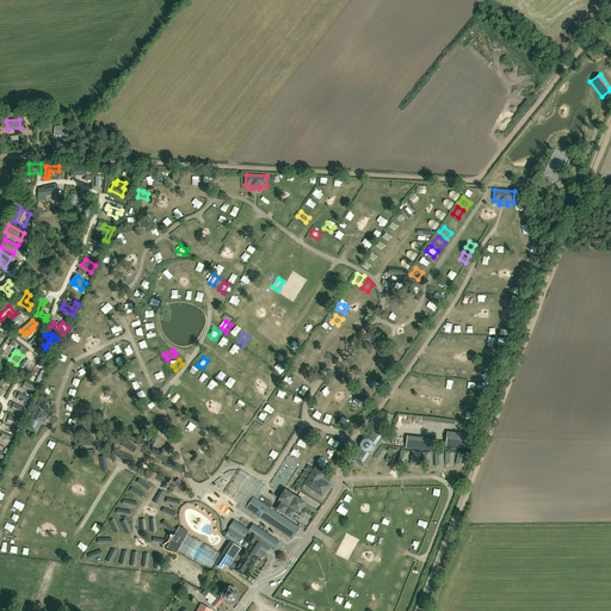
[(220,370),(215,377),(221,381),(224,372),(220,370)]
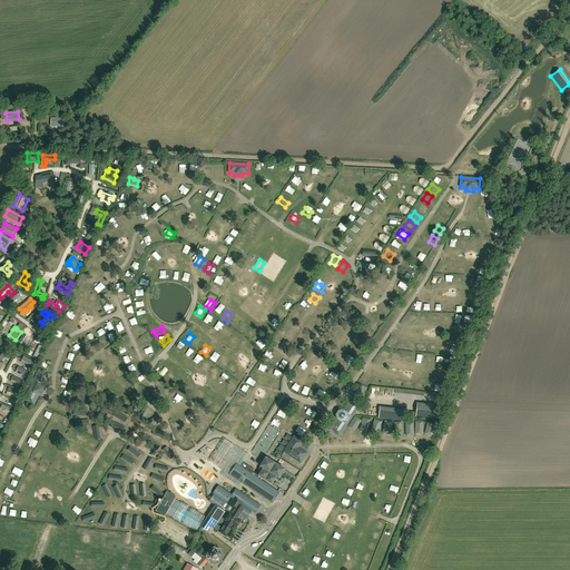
[(248,353),(252,356),(257,349),(254,346),(248,353)]
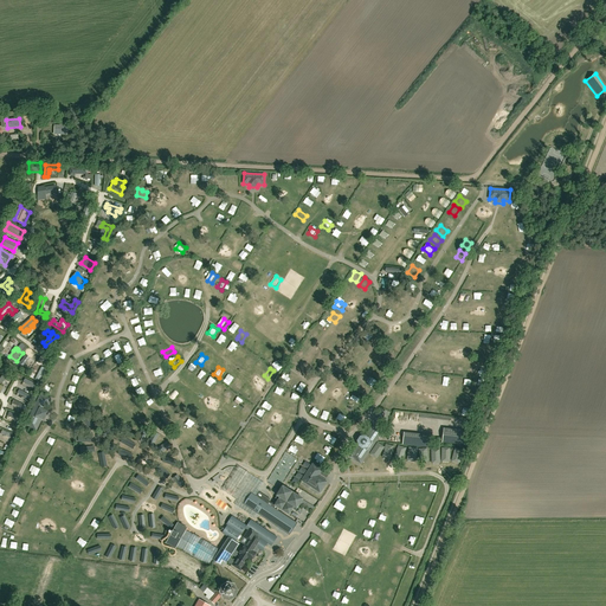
[(4,373),(0,379),(0,382),(2,384),(6,379),(8,380),(11,376),(4,373)]
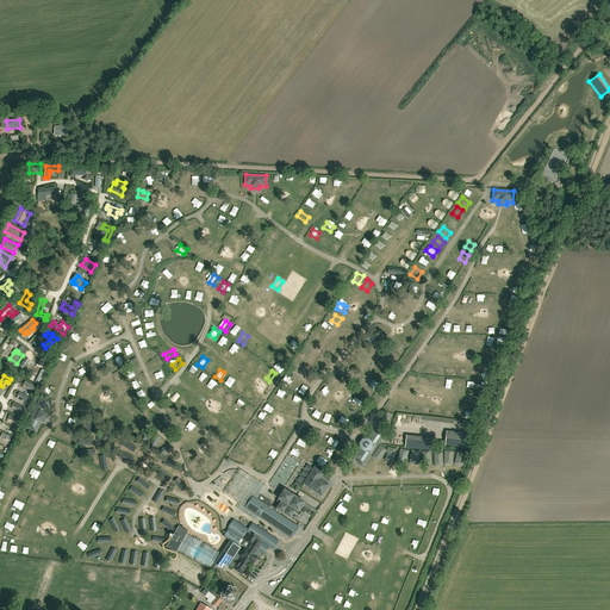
[(26,428),(36,433),(42,421),(44,422),(48,415),(45,414),(51,402),(41,397),(26,428)]
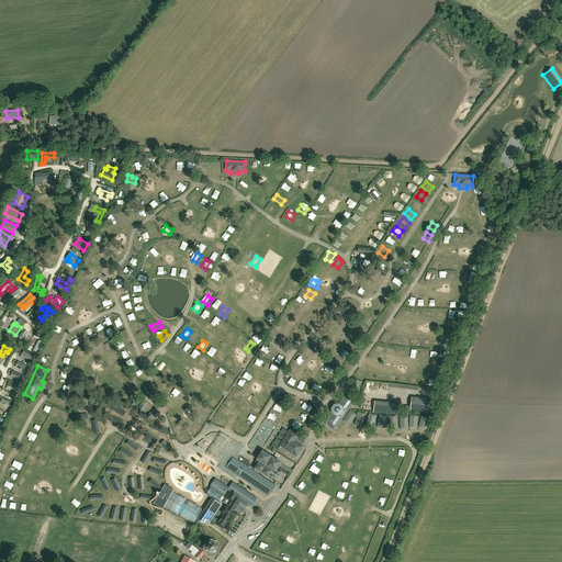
[(163,379),(159,373),(154,377),(158,382),(163,379)]
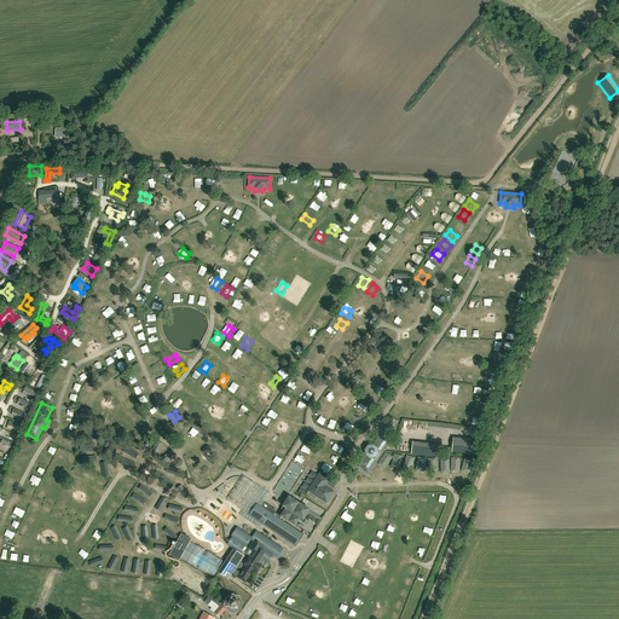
[(253,411),(249,417),(255,421),(259,415),(253,411)]
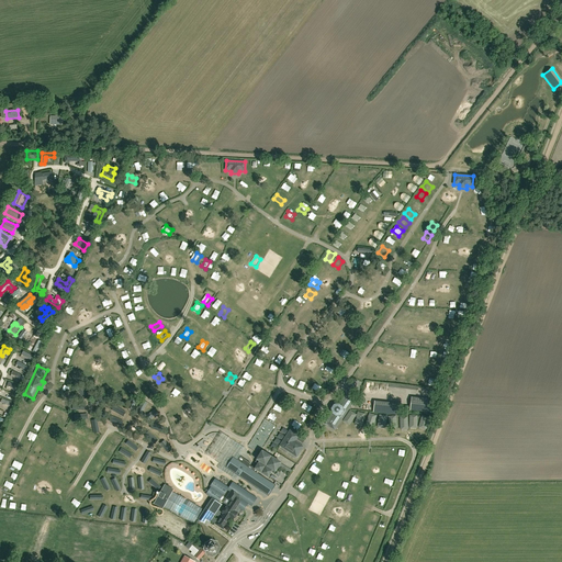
[(17,394),(19,385),(9,382),(7,392),(17,394)]
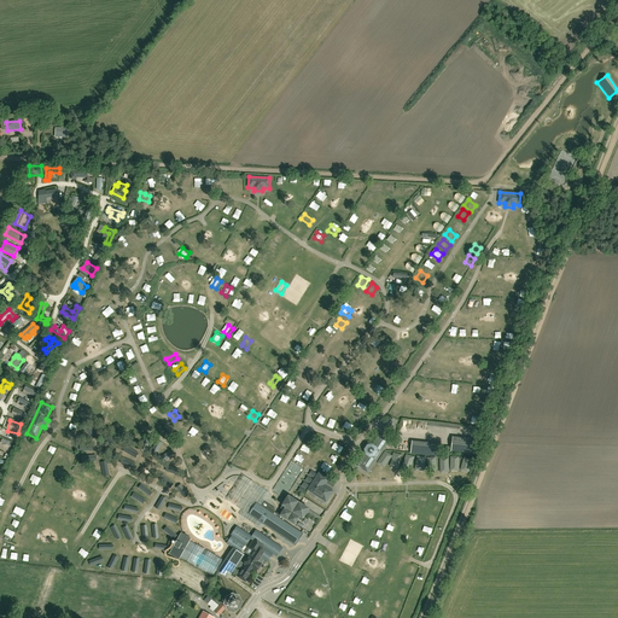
[(98,436),(89,424),(83,427),(93,439),(98,436)]
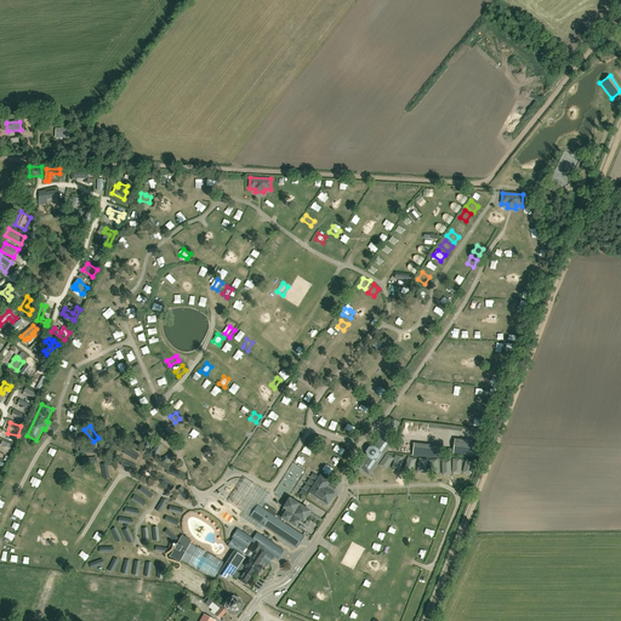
[(193,431),(186,438),(189,442),(197,434),(193,431)]
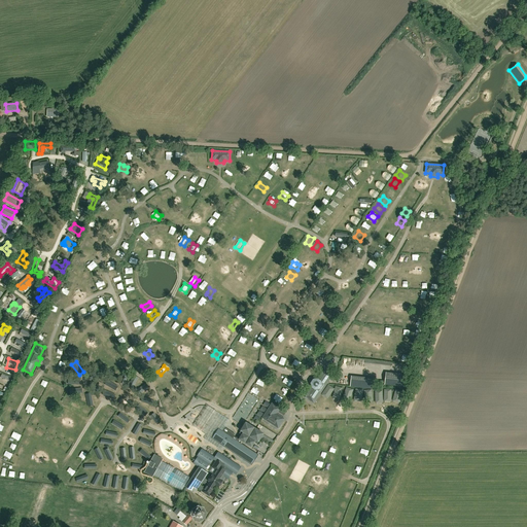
[(314,402),(334,375),(325,369),(321,374),(322,375),(318,380),(314,381),(313,383),(313,386),(310,392),(309,392),(306,397),(314,402)]
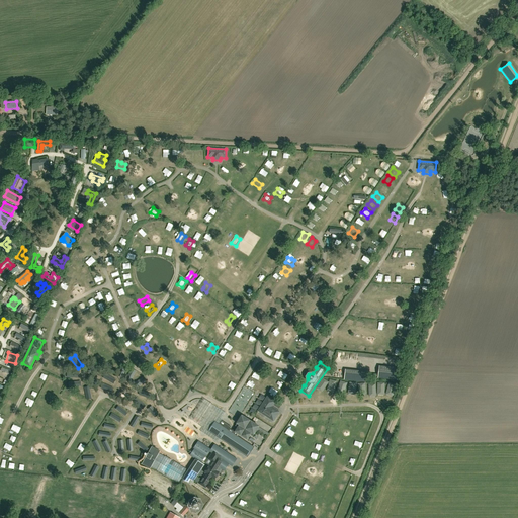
[(127,367),(122,365),(117,375),(122,377),(127,367)]
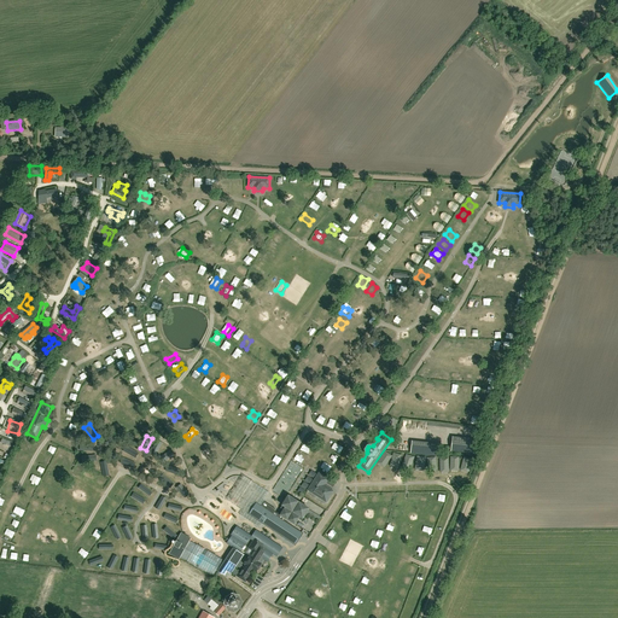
[(453,437),(450,452),(474,454),(477,439),(453,437)]
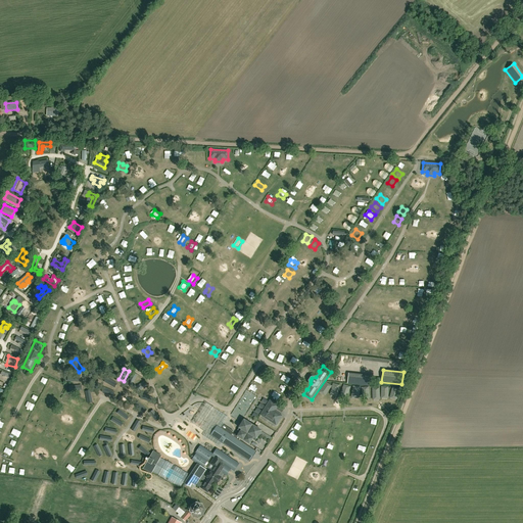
[(138,375),(133,372),(127,383),(132,386),(138,375)]
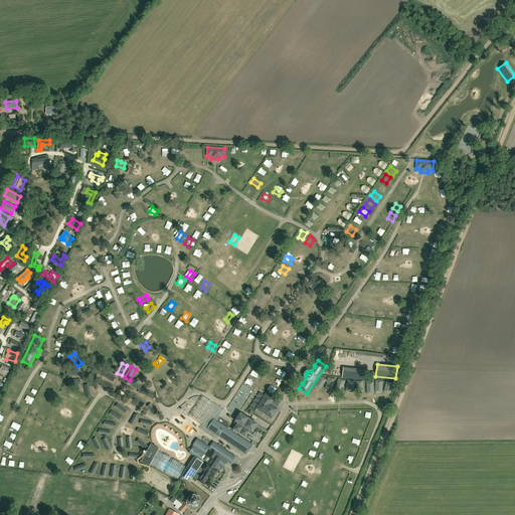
[(365,369),(344,368),(343,377),(365,377),(365,369)]
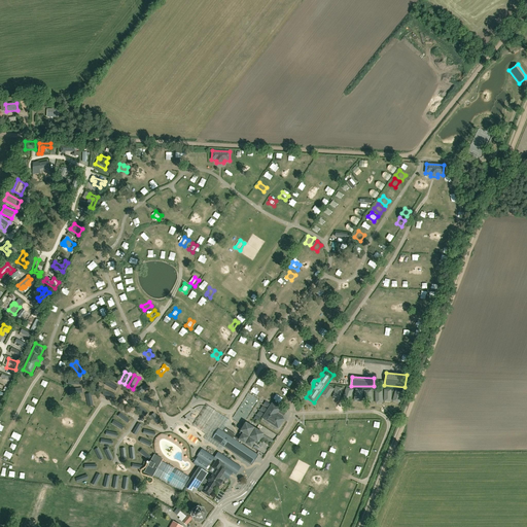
[(164,391),(171,385),(166,379),(159,386),(164,391)]
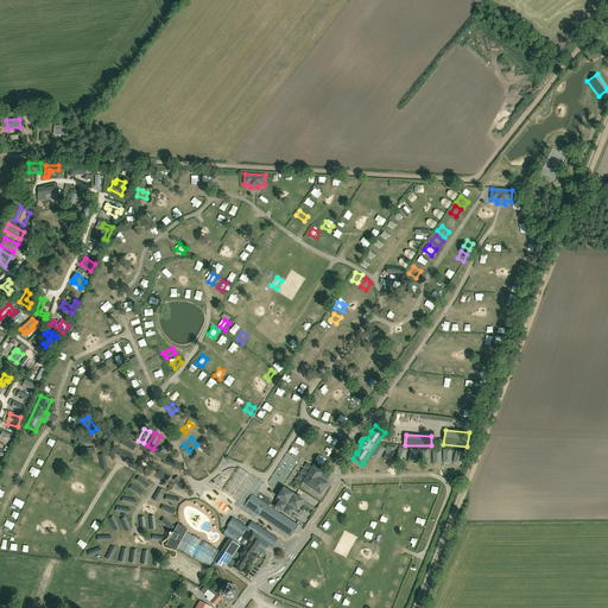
[(299,437),(296,442),(304,448),(306,443),(299,437)]
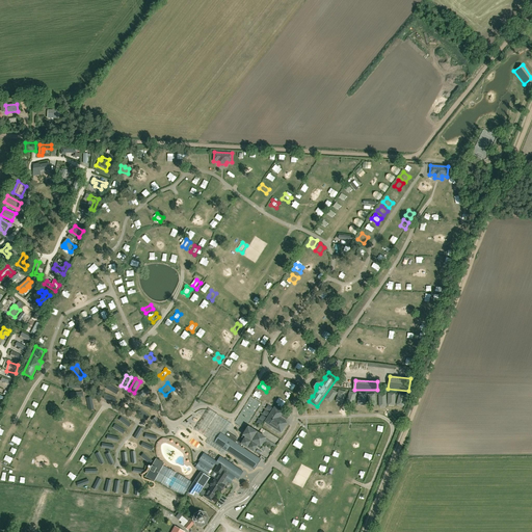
[(120,390),(108,383),(106,389),(116,395),(120,390)]
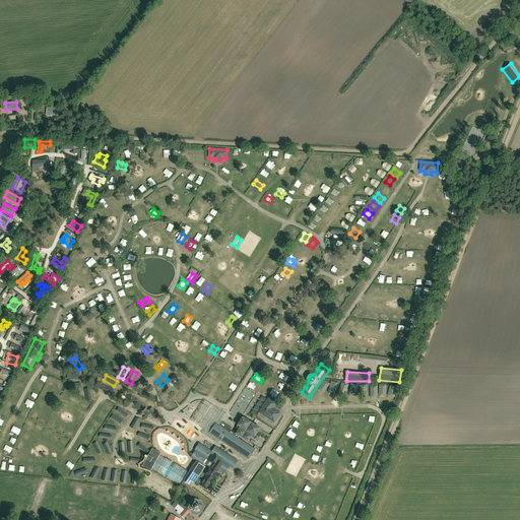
[(100,383),(89,377),(86,381),(98,388),(99,385),(100,383)]
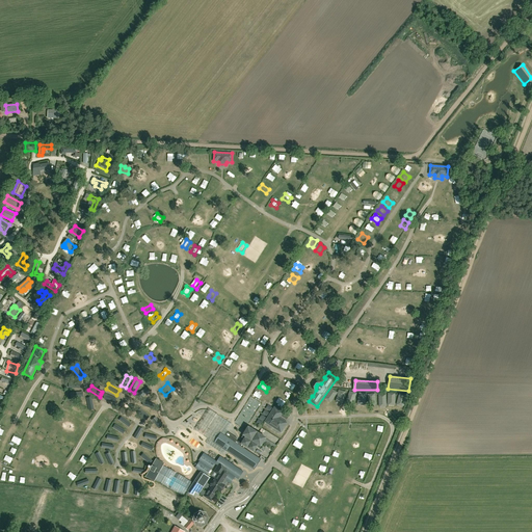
[(201,395),(203,389),(194,386),(191,392),(201,395)]
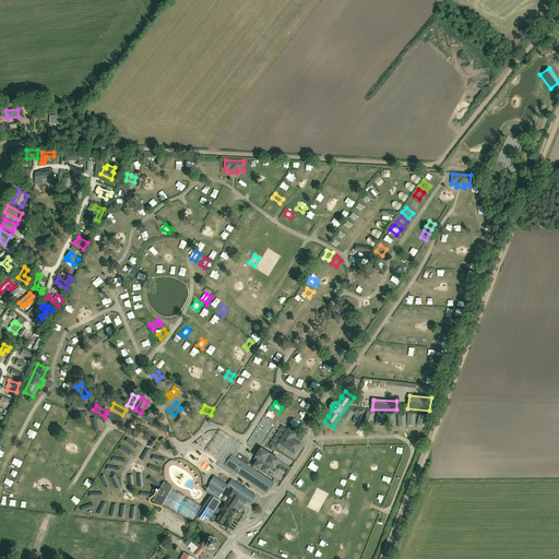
[(158,412),(155,406),(144,414),(147,419),(158,412)]
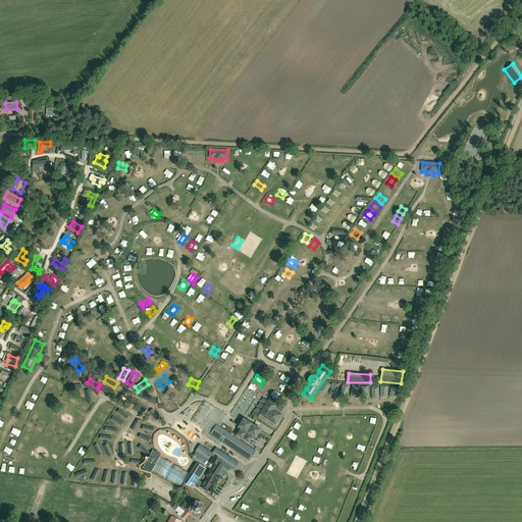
[(249,388),(257,392),(259,385),(252,382),(249,388)]
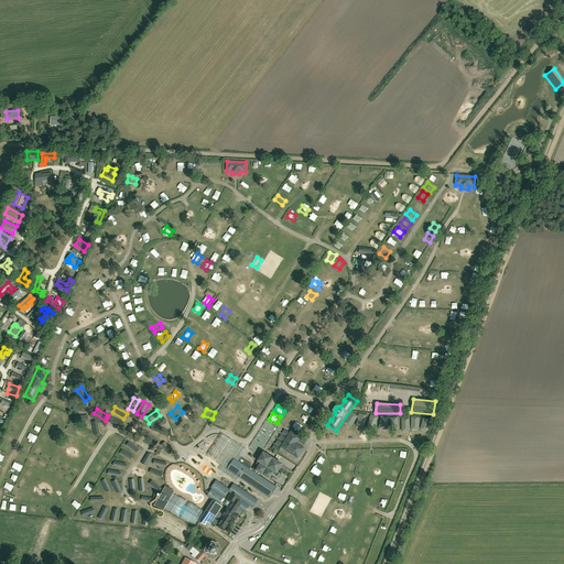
[(123,423),(111,418),(109,423),(121,427),(123,423)]
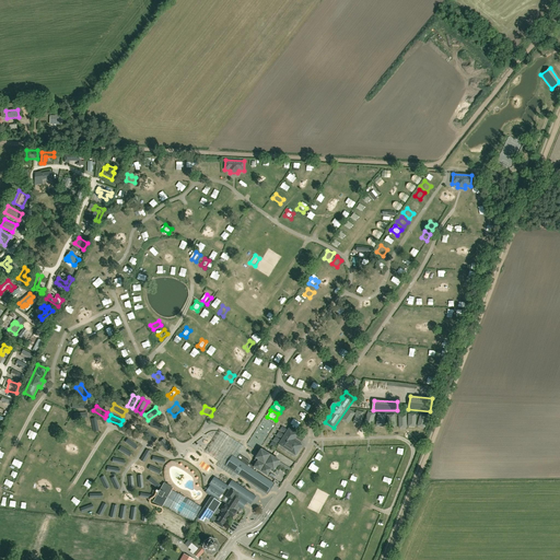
[(199,415),(196,421),(205,426),(208,419),(199,415)]
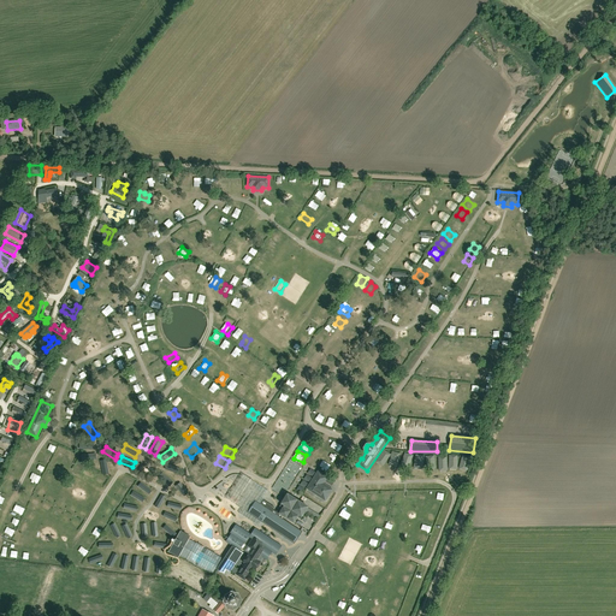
[(201,458),(191,463),(194,469),(203,465),(201,458)]
